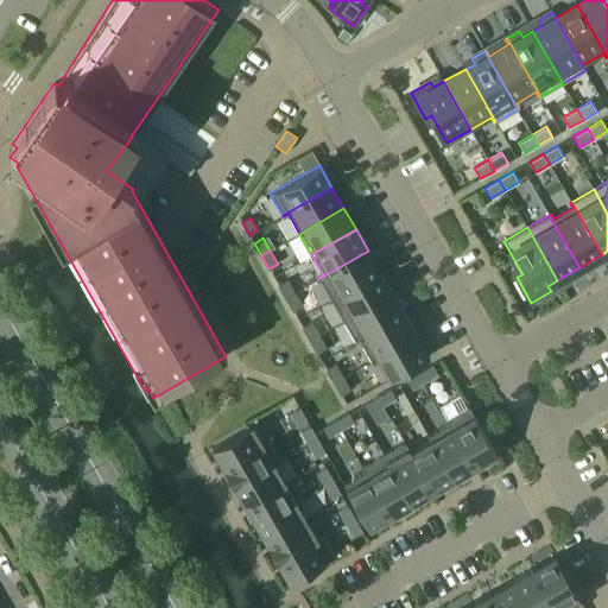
[(331,299),(380,272),(368,251),(318,279),(331,299)]
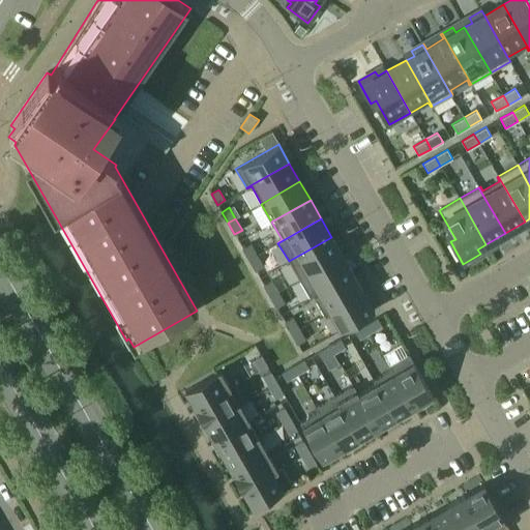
[(299,280),(342,255),(331,237),(289,261),(299,280)]
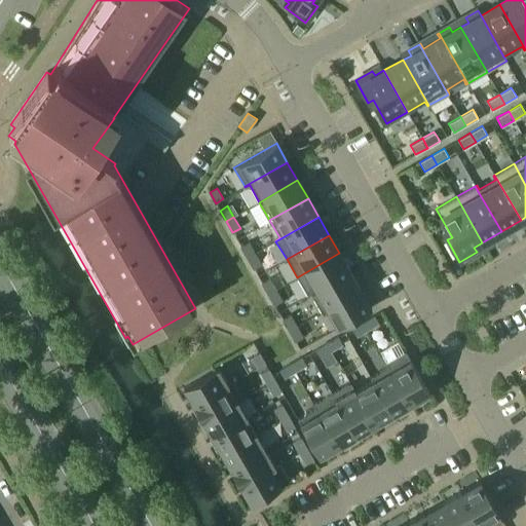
[(240,247),(247,258),(255,253),(249,242),(240,247)]
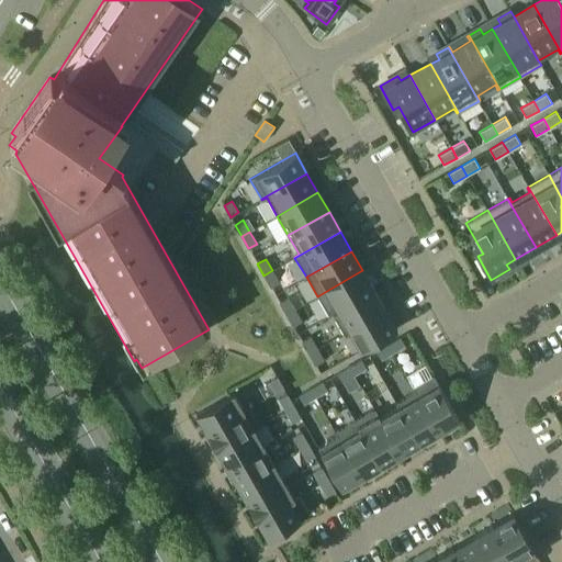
[(279,282),(272,270),(263,276),(271,288),(279,282)]
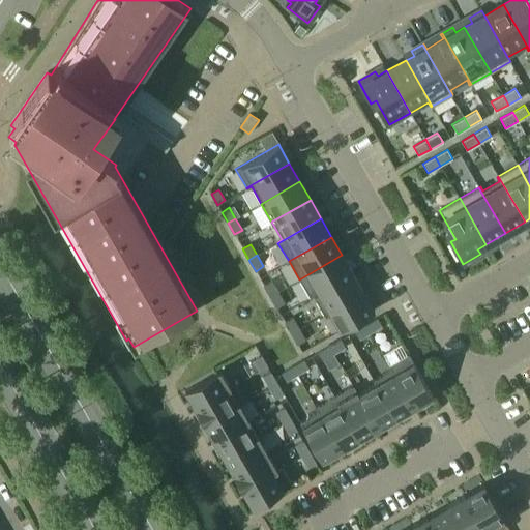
[(310,298),(352,273),(342,255),(299,280),(310,298)]
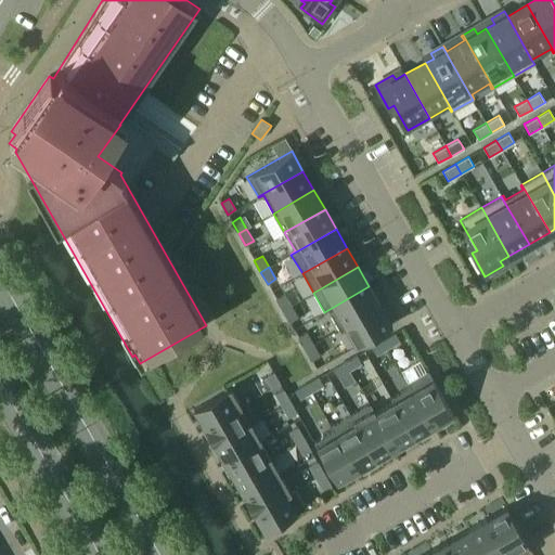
[(339,328),(379,306),(369,286),(324,312),(324,313),(330,310),(339,328)]
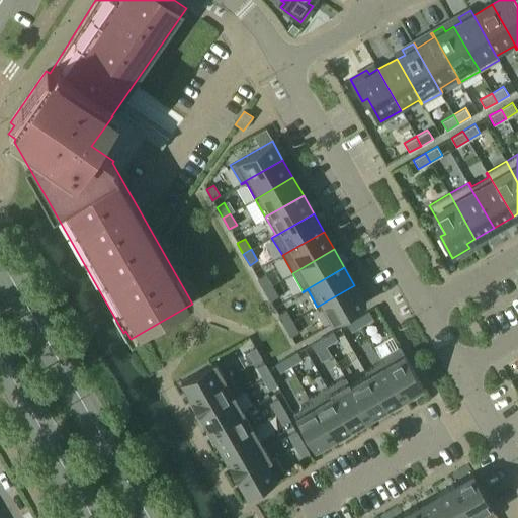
[(257,278),(264,289),(271,285),(265,274),(257,278)]
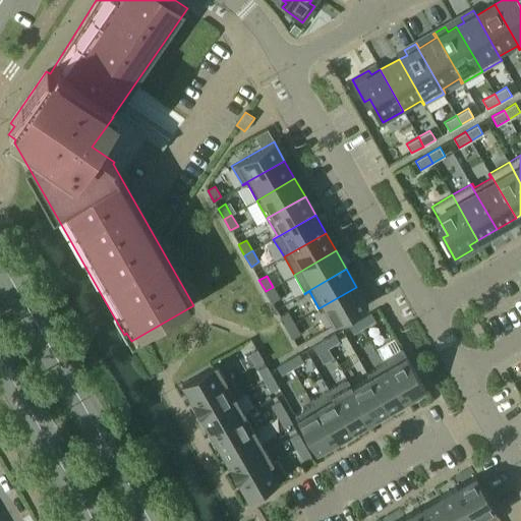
[(279,298),(273,287),(266,291),(272,302),(279,298)]
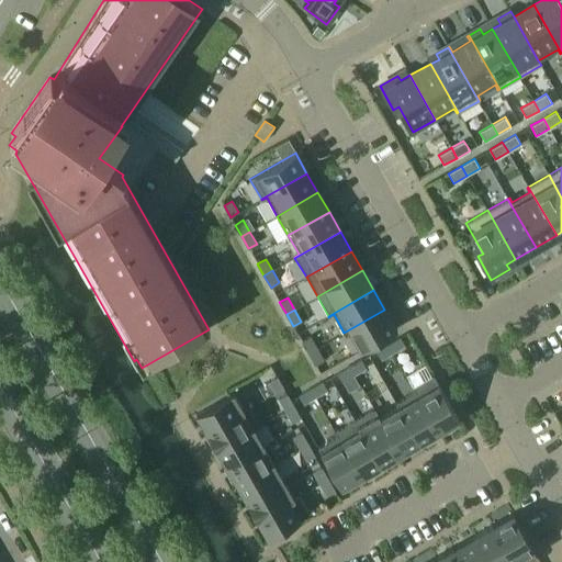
[(396,329),(384,310),(344,333),(345,334),(349,330),(360,350),(396,329)]
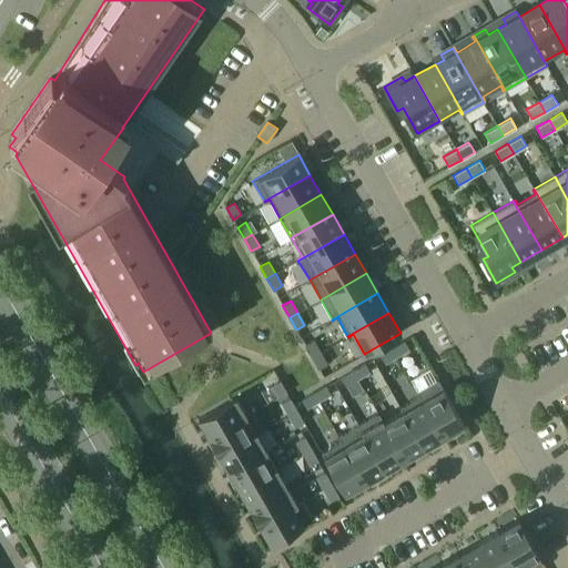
[(305,345),(312,357),(320,352),(313,340),(305,345)]
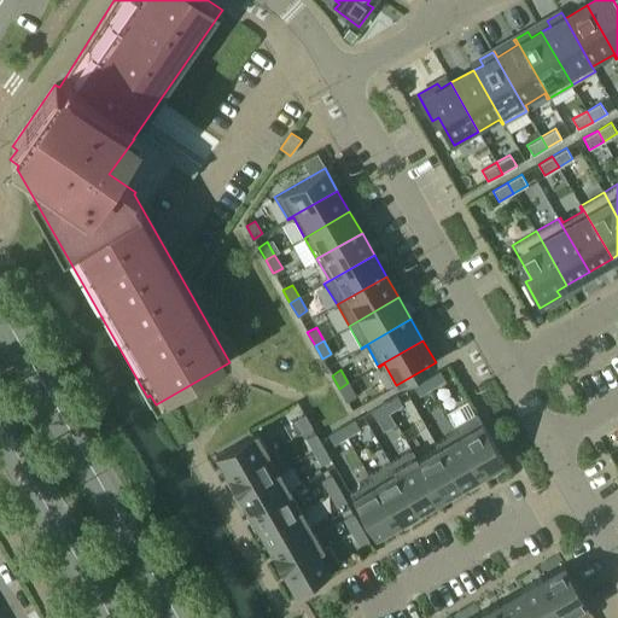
[(439,371),(426,379),(432,388),(444,380),(439,371)]
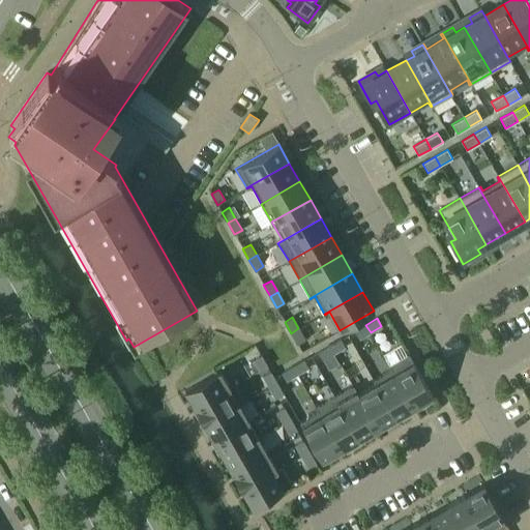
[(371,332),(365,325),(355,331),(359,339),(371,332)]
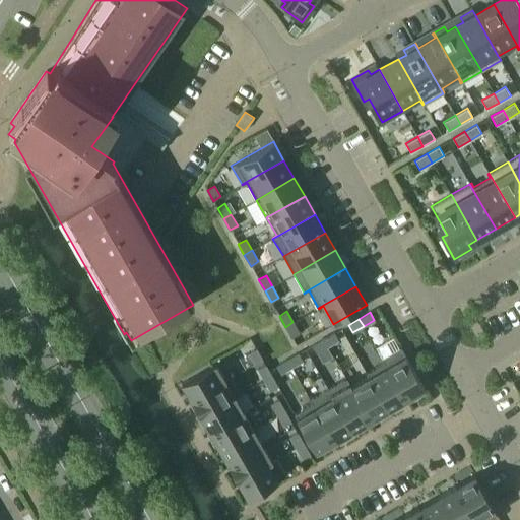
[(299,333),(293,322),(285,327),(291,337),(299,333)]
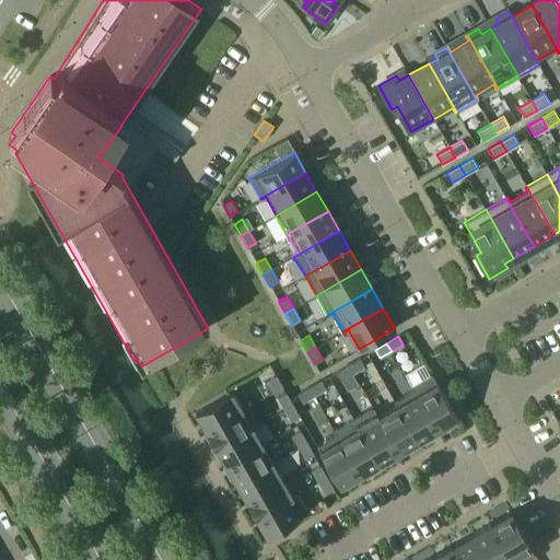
[(364,366),(360,359),(348,365),(352,373),(364,366)]
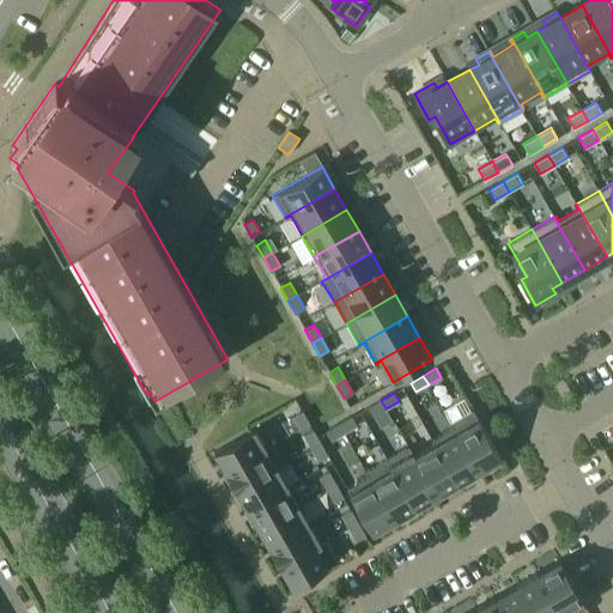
[(386,408),(381,400),(368,407),(372,417),(386,408)]
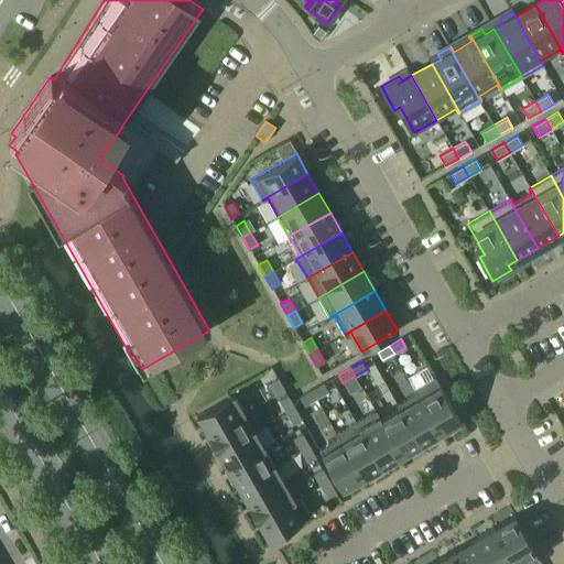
[(434,377),(414,388),(441,434),(461,422),(434,377)]
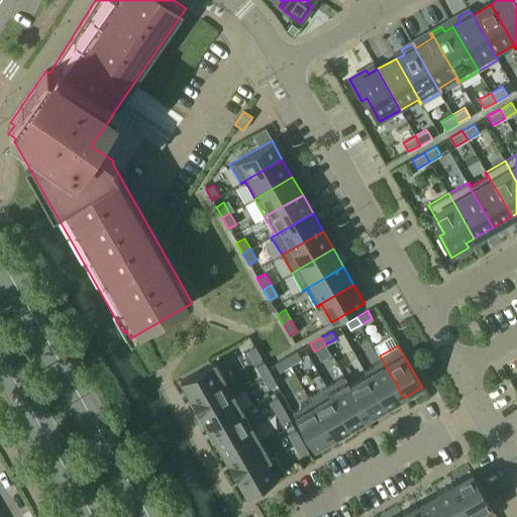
[(254,346),(246,350),(252,362),(261,357),(254,346)]
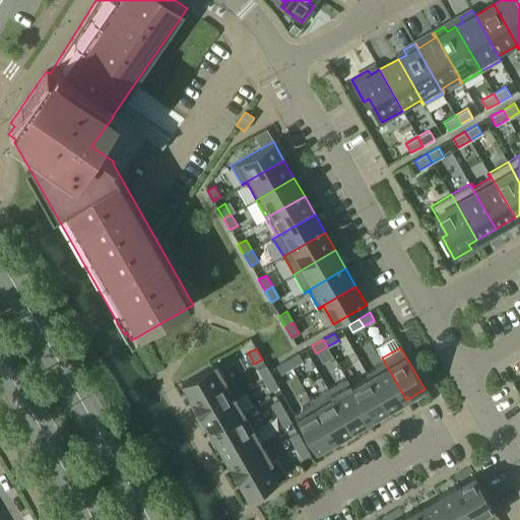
[(303,361),(298,353),(287,360),(291,368),(303,361)]
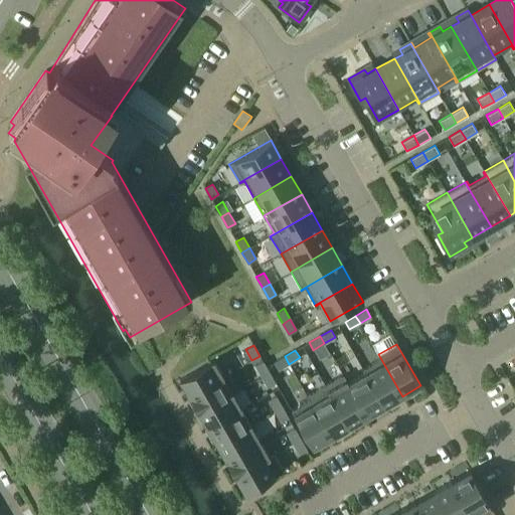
[(402,396),(378,354),(377,355),(380,359),(362,368),(384,406),(402,396)]
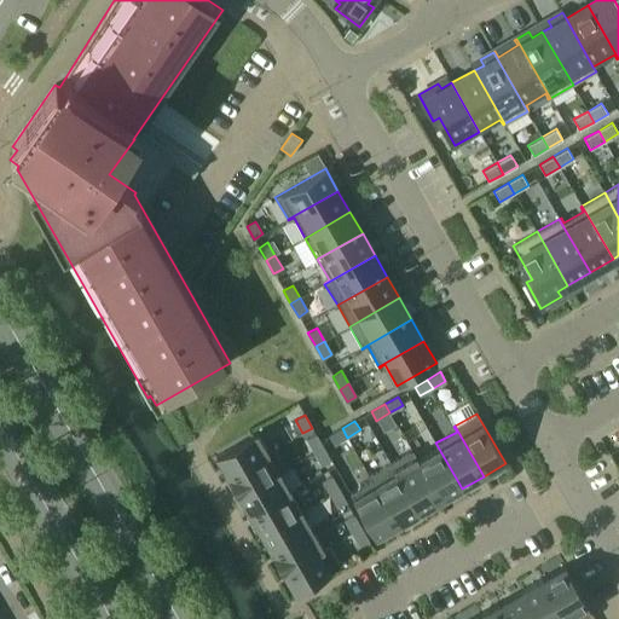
[(347,438),(342,428),(329,435),(334,445),(347,438)]
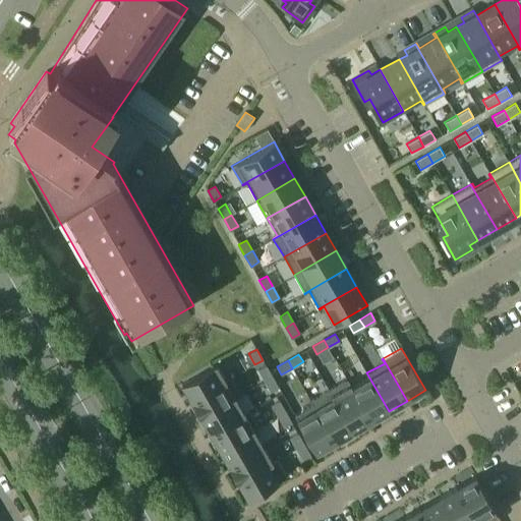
[(191,401),(230,379),(230,378),(226,381),(216,364),(181,384),(191,401)]
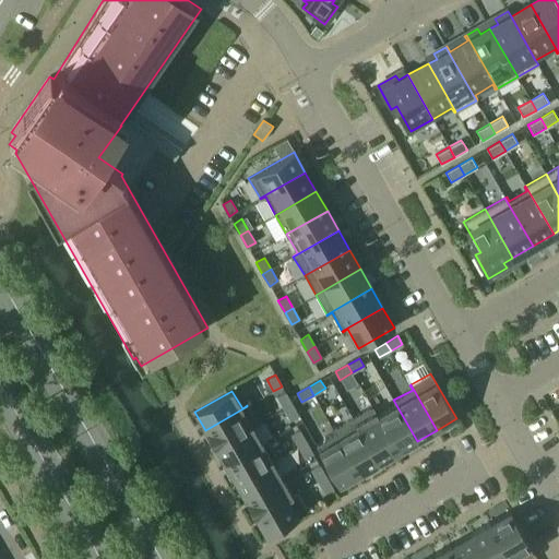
[(285,392),(277,396),(284,408),(292,404),(285,392)]
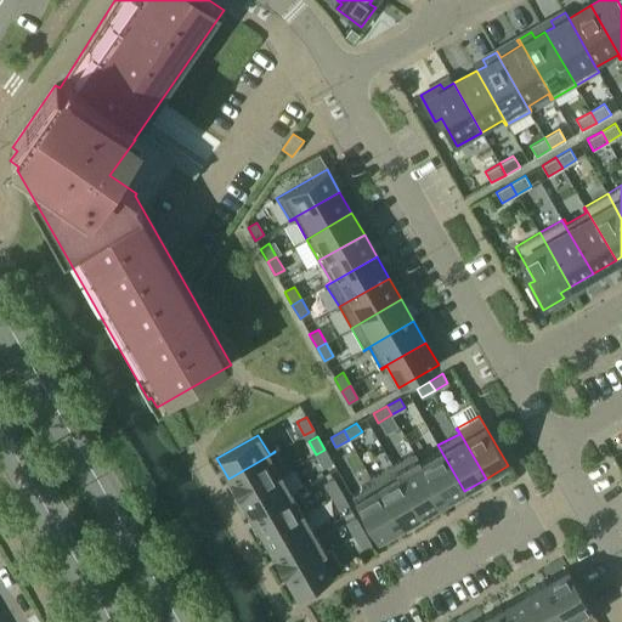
[(464,491),(437,445),(436,446),(440,451),(420,462),(414,452),(413,453),(442,503),(464,491)]
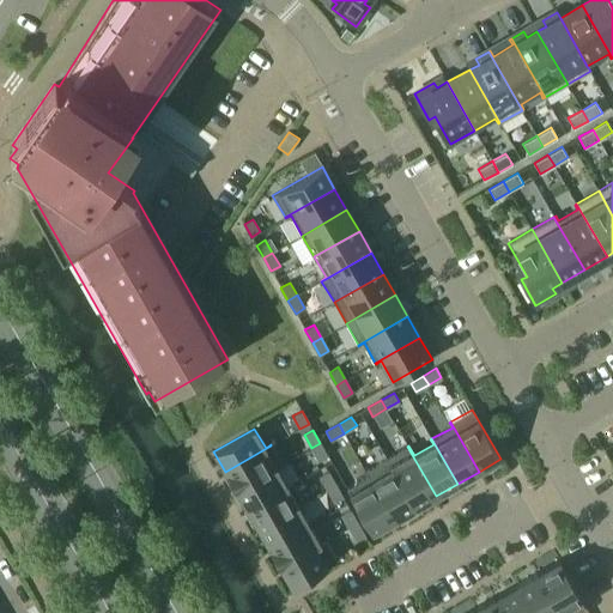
[(327,456),(320,443),(311,448),(319,461),(327,456)]
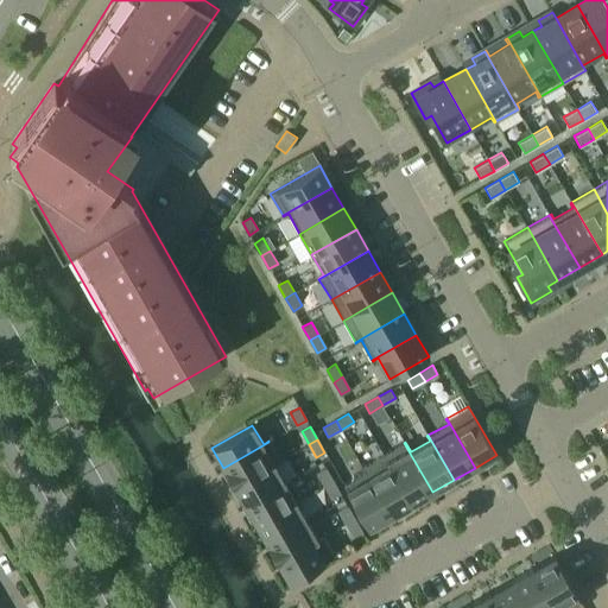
[(234,487),(279,461),(268,442),(223,468),(234,487)]
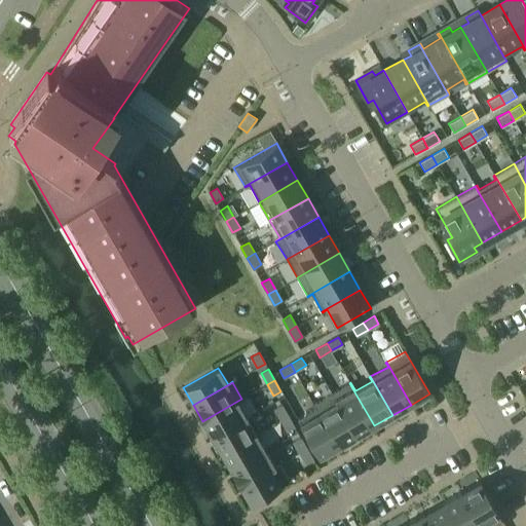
[(374,425),(349,383),(332,393),(355,436),(374,425)]
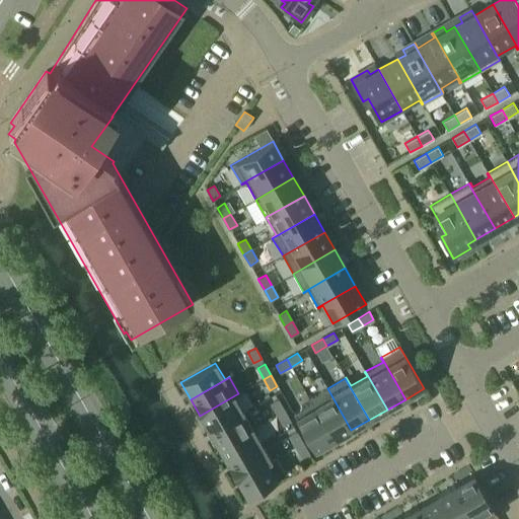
[(351,430),(327,388),(309,398),(334,440),(351,430)]
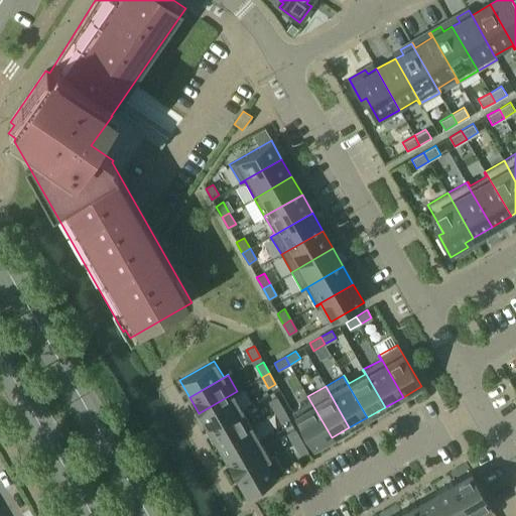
[(208,429),(246,407),(246,406),(242,409),(234,394),(238,392),(237,391),(199,413),(208,429)]
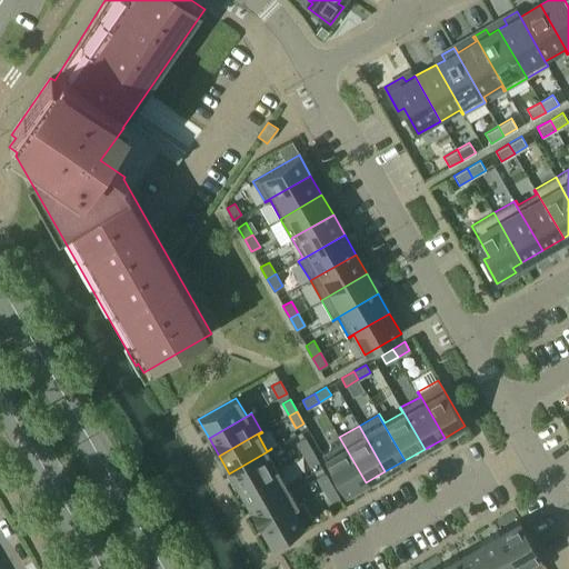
[(366,482),(339,437),(338,438),(341,442),(321,453),(345,495),(366,482)]
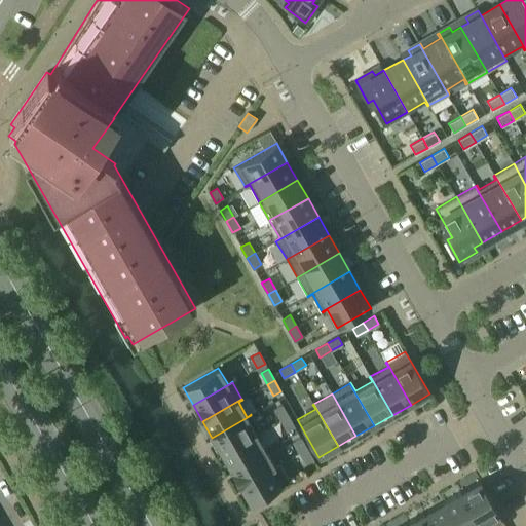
[(274,409),(280,420),(288,416),(282,405),(274,409)]
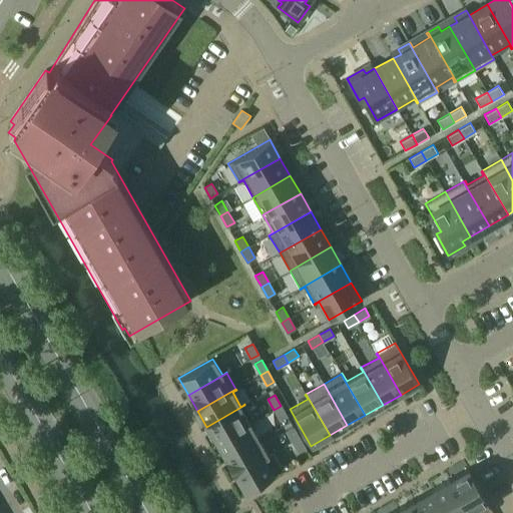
[(216,443),(254,421),(244,405),(206,427),(216,443)]
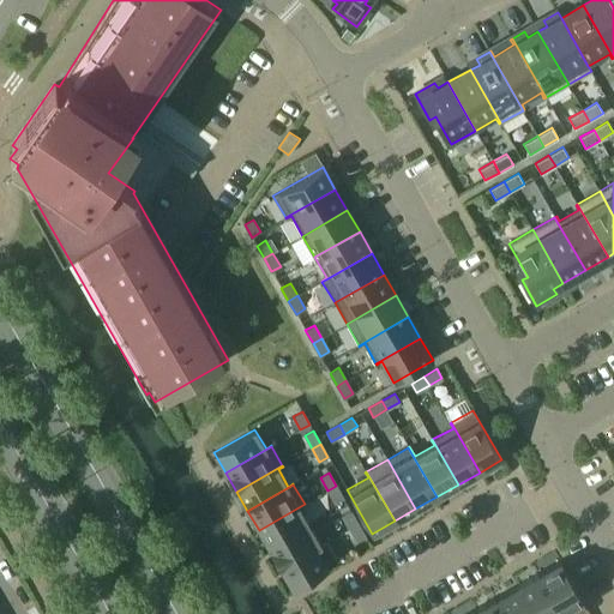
[(343,498),(336,486),(327,491),(335,504),(343,498)]
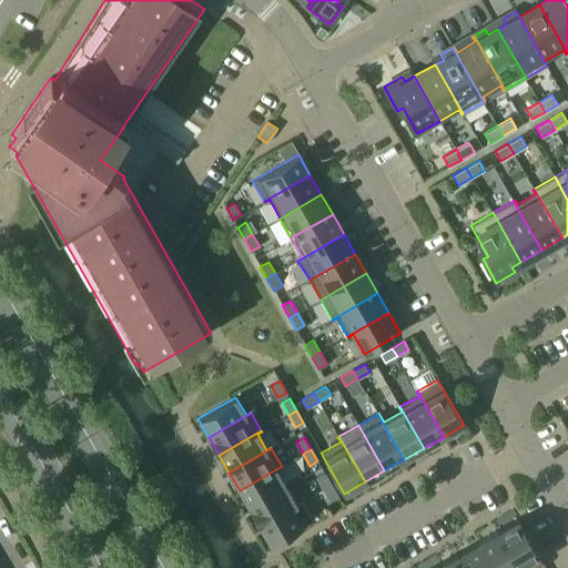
[(250,508),(287,486),(277,469),(282,467),(282,466),(240,490),(250,508)]
